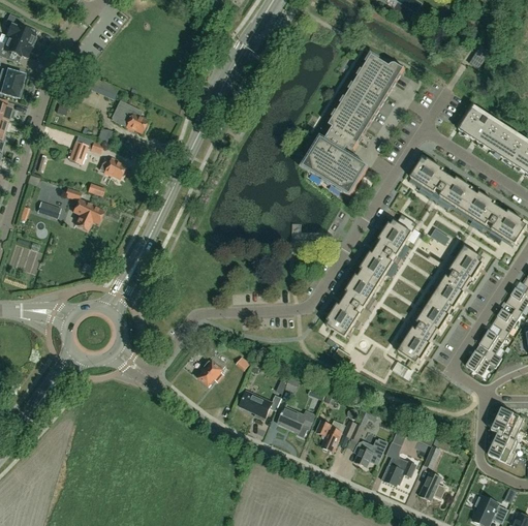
[(5,34),(31,45),(29,44),(30,42),(32,43),(35,36),(33,35),(34,33),(18,26),(21,19),(8,13),(3,26),(8,28),(5,34)]
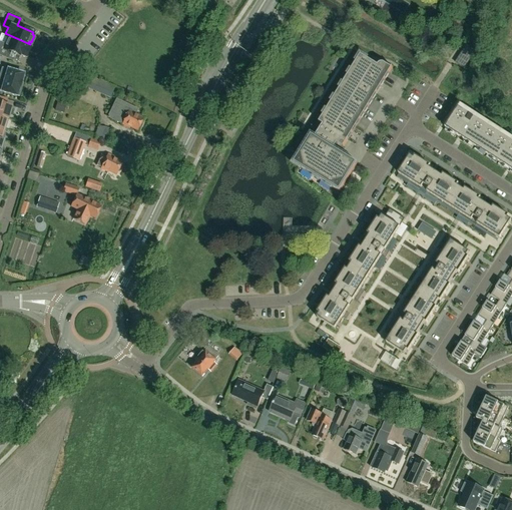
[(30,44),(5,33),(5,34),(7,35),(4,42),(0,40),(0,53),(6,56),(9,49),(19,54),(19,53),(25,55),(30,44)]
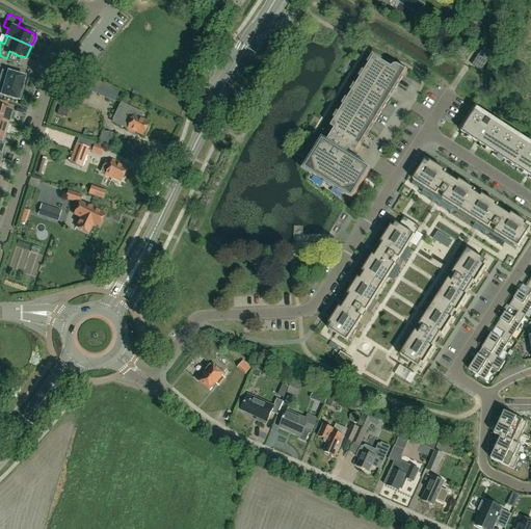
[(477,52),(486,58),(492,51),(481,45),(477,52)]
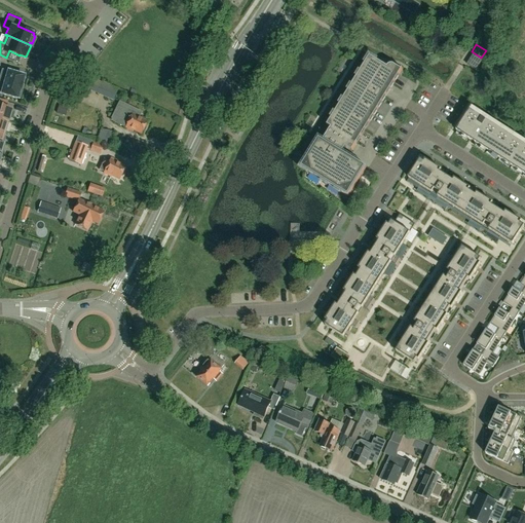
[(348,138),(354,141),(400,67),(391,62),(390,62),(389,62),(388,62),(387,63),(386,63),(385,64),(385,65),(367,53),(325,123),(329,125),(321,138),(317,136),(299,165),(346,194),(365,164),(349,155),(348,158),(339,153),(344,145),(348,138)]
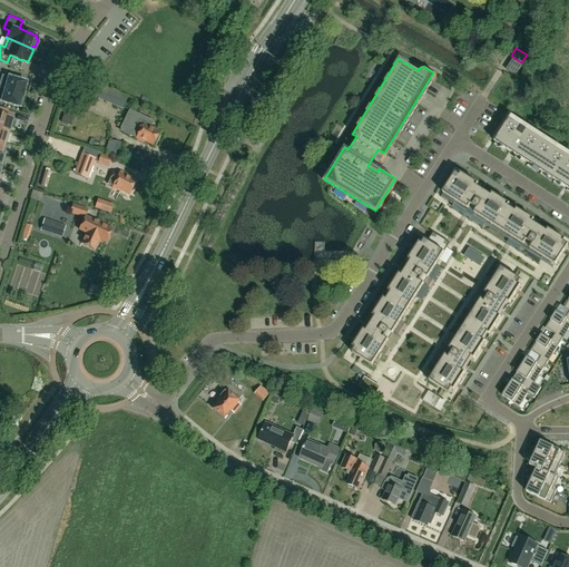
[(0,99),(17,104),(20,104),(22,95),(20,95),(22,88),(21,88),(25,79),(8,75),(7,75),(1,72),(0,76),(0,81),(5,84),(0,99)]
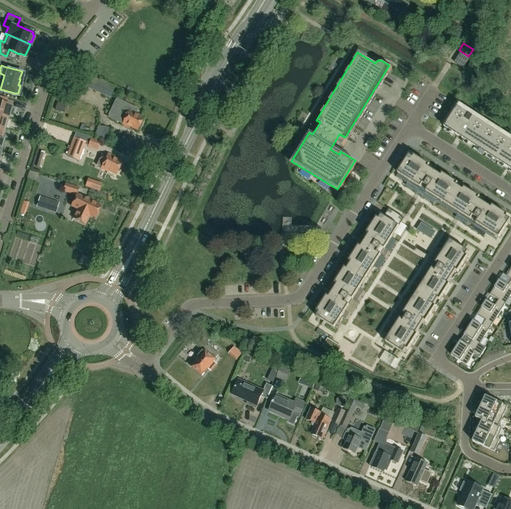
[(85,85),(109,95),(114,84),(88,73),(87,76),(77,72),(73,82),(84,87),(85,85)]
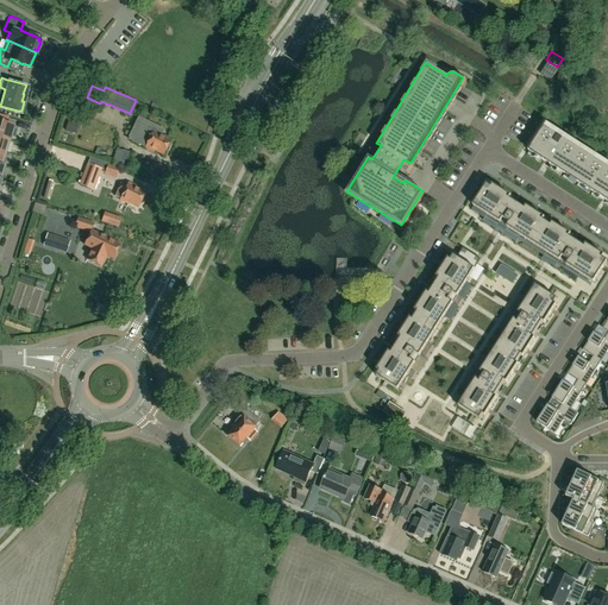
[(508,109),(516,113),(522,101),(514,98),(508,109)]
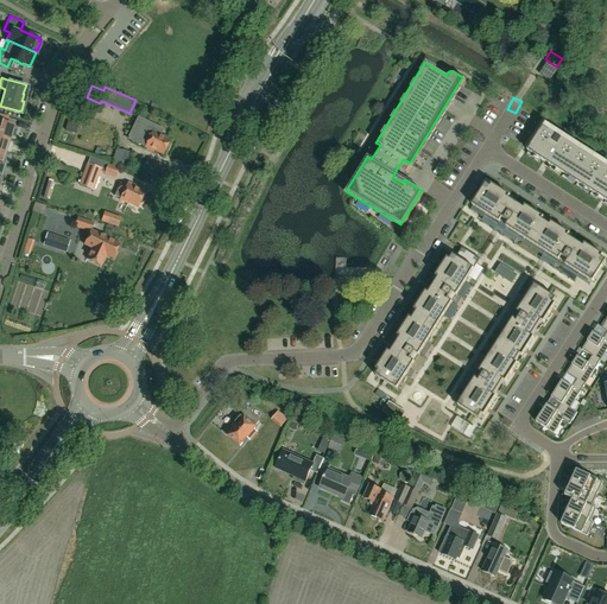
[(162,127),(140,116),(136,114),(126,135),(131,138),(144,145),(143,145),(151,148),(152,147),(162,152),(169,138),(159,133),(162,127)]
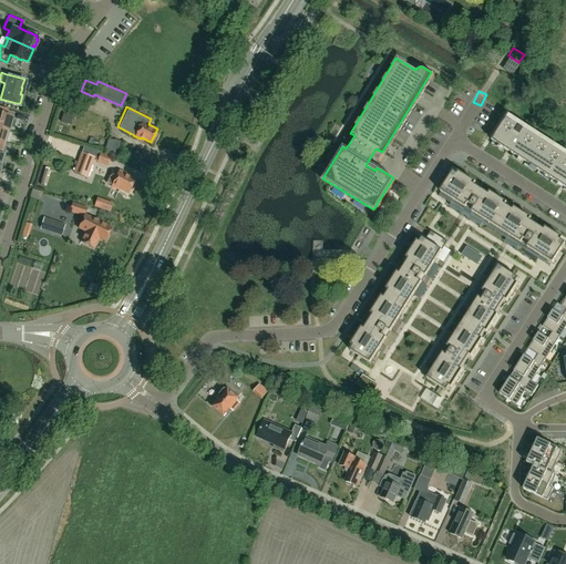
[(0,124),(8,127),(8,126),(11,115),(0,111),(0,124)]
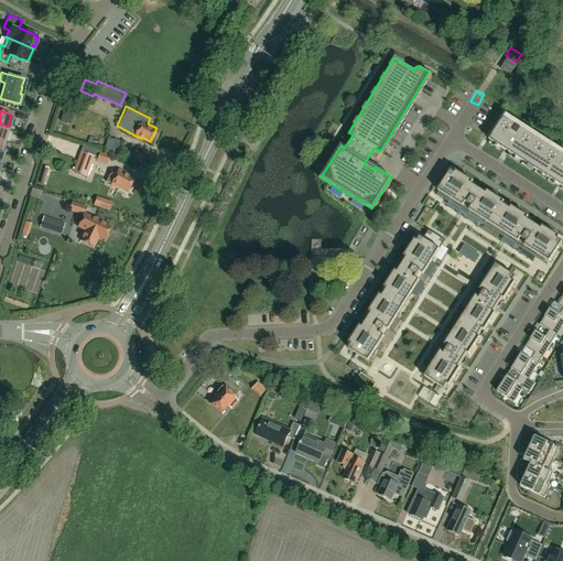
[(501,115),(488,137),(500,146),(501,143),(507,147),(506,149),(562,183),(562,148),(561,151),(501,115)]
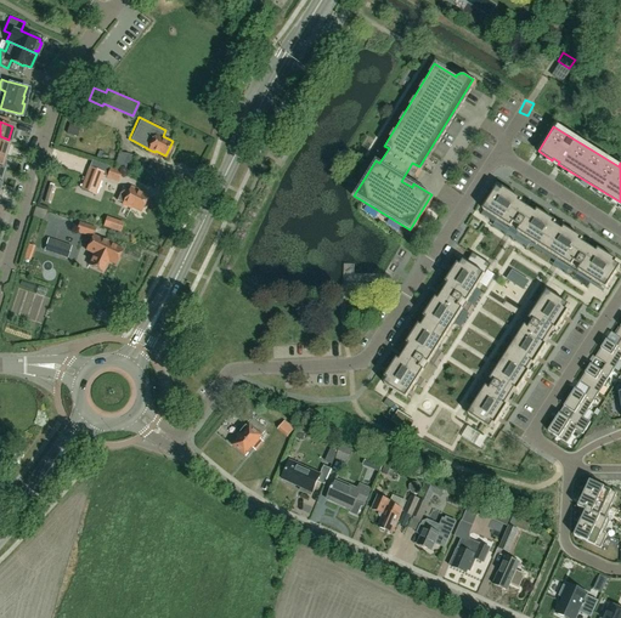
[(122,143),(120,157),(135,158),(136,145),(122,143)]
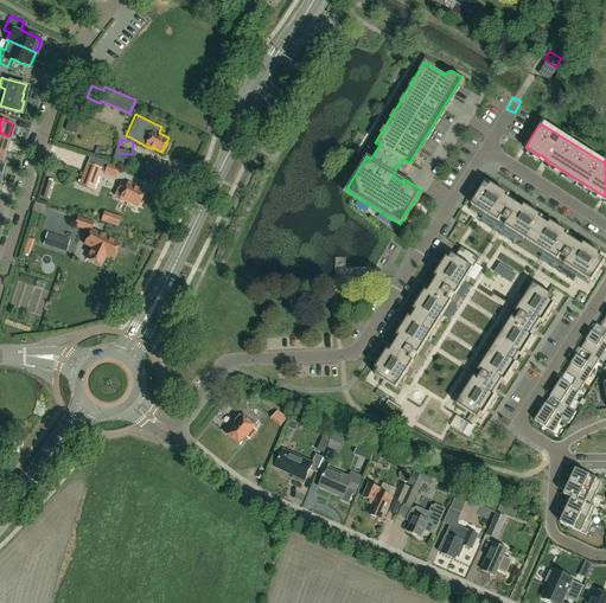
[(85,160),(77,181),(93,187),(100,165),(85,160)]
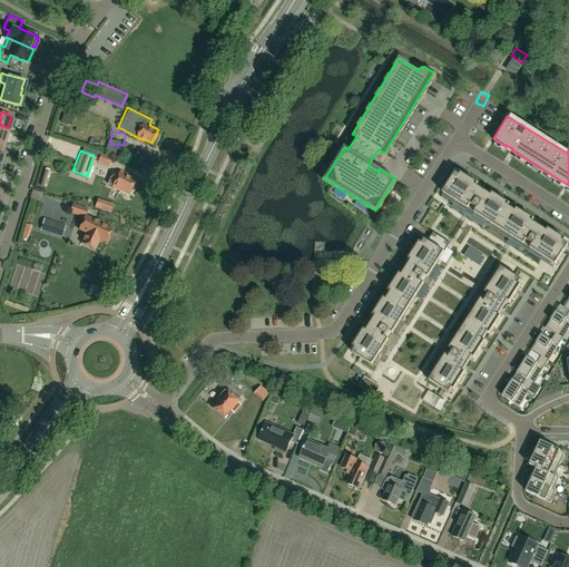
[(110,155),(99,152),(96,160),(108,164),(110,155)]
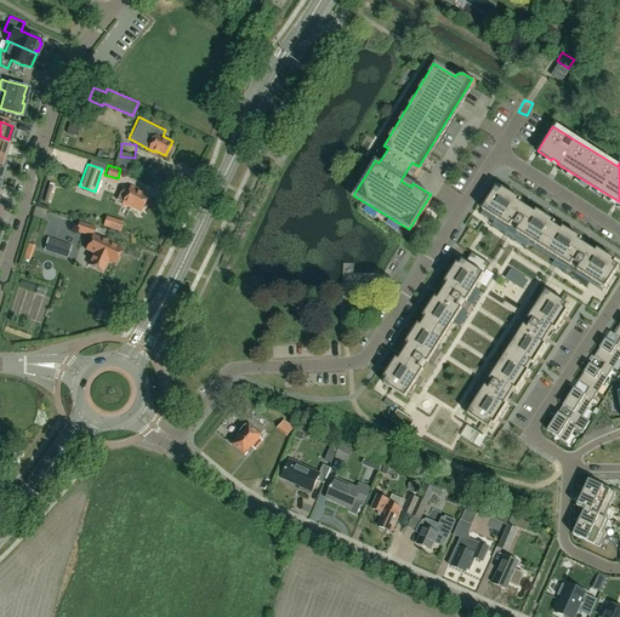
[(128,187),(121,184),(115,196),(121,200),(121,201),(129,205),(130,204),(140,209),(147,193),(137,189),(137,187),(129,183),(128,187)]
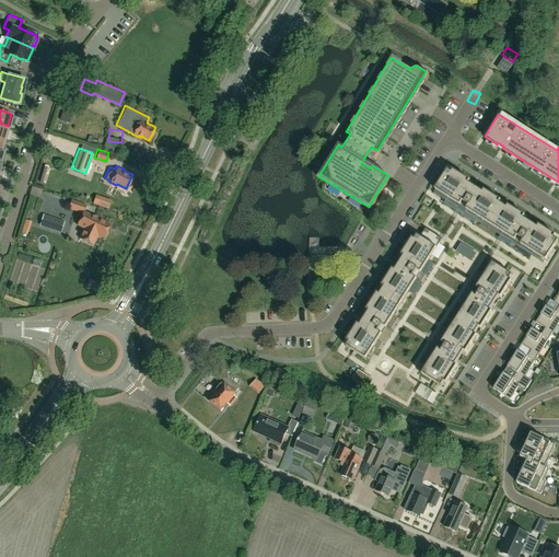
[(505,205),(498,200),(500,198),(482,187),(481,189),(467,181),(468,178),(452,167),(451,170),(446,167),(433,187),(545,257),(557,238),(552,235),(555,233),(537,222),(536,224),(522,216),(524,213),(507,202),(505,205)]
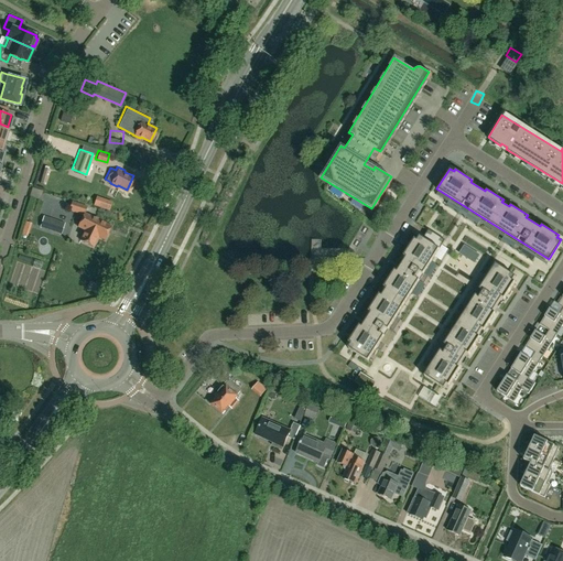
[(550,194),(561,201),(562,195),(562,190),(555,185),(550,194)]
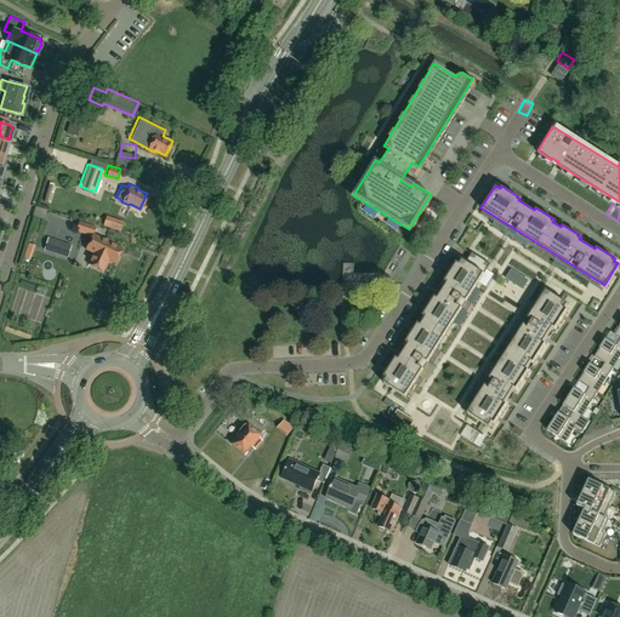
[(114,216),(104,213),(102,222),(112,226),(114,216)]
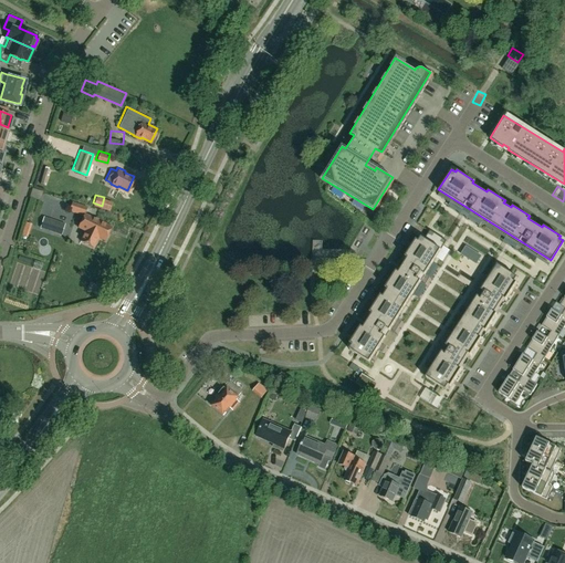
[(83,211),(84,211),(86,205),(71,199),(69,208),(83,212),(83,211)]
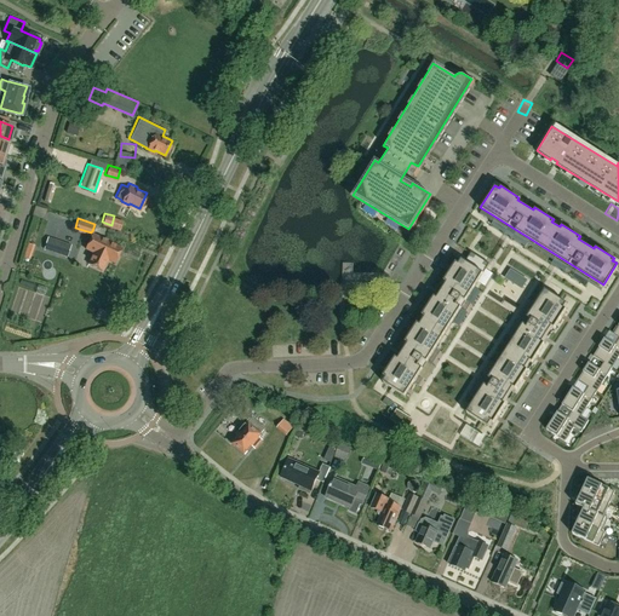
[(103,237),(92,231),(91,231),(91,232),(85,246),(114,260),(121,246),(112,241),(112,240),(104,236),(103,237)]
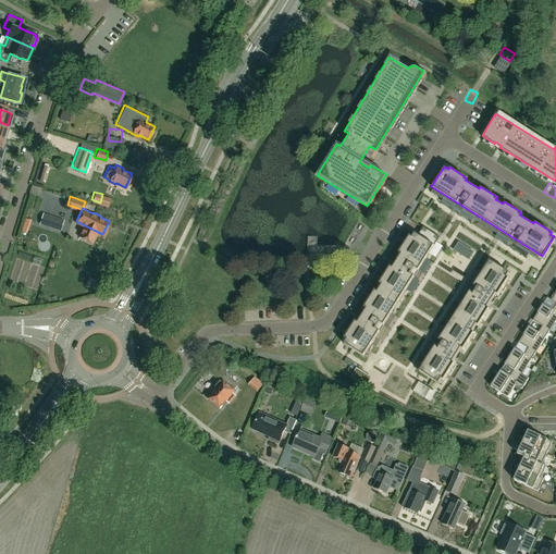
[(63,218),(41,211),(38,222),(59,229),(63,218)]
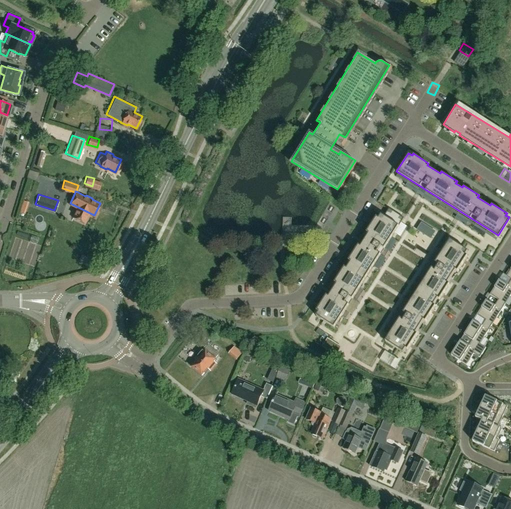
[(24,212),(27,201),(23,199),(19,211),(24,212)]
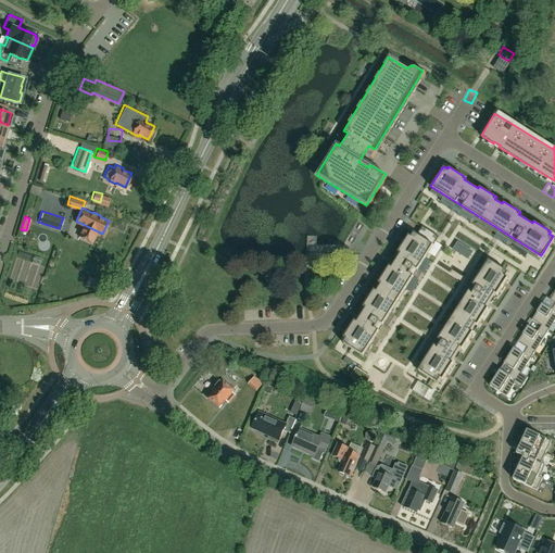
[(362,353),(438,235),(432,231),(432,233),(429,230),(429,229),(421,224),(416,233),(413,231),(411,235),(408,234),(398,251),(400,252),(390,266),(388,264),(378,281),(380,283),(376,289),(374,288),(363,305),(365,306),(355,321),(353,318),(343,336),(345,337),(342,341),(362,353)]
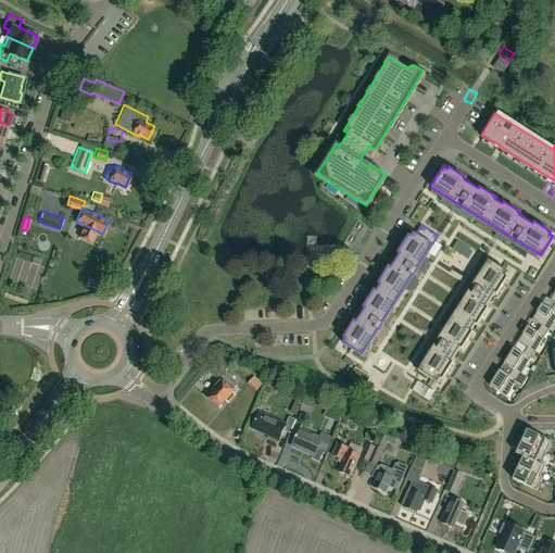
[(467,259),(472,251),(457,240),(452,249),(467,259)]
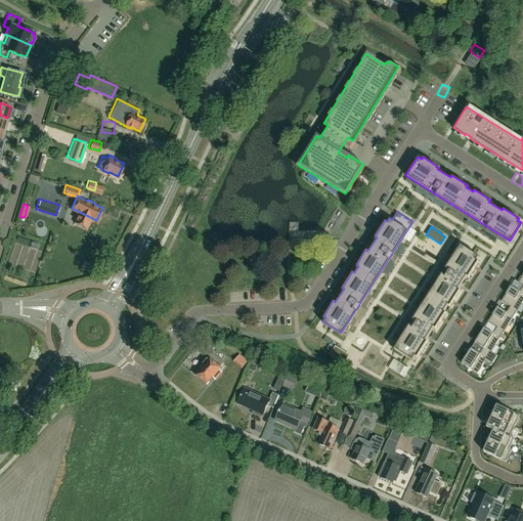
[(447,304),(449,305),(459,289),(456,288),(466,274),(468,276),(477,260),(475,259),(478,255),(472,251),(460,244),(393,347),(411,359),(415,355),(417,356),(427,340),(424,339),(433,326),(435,328),(445,311),(442,310),(447,304)]
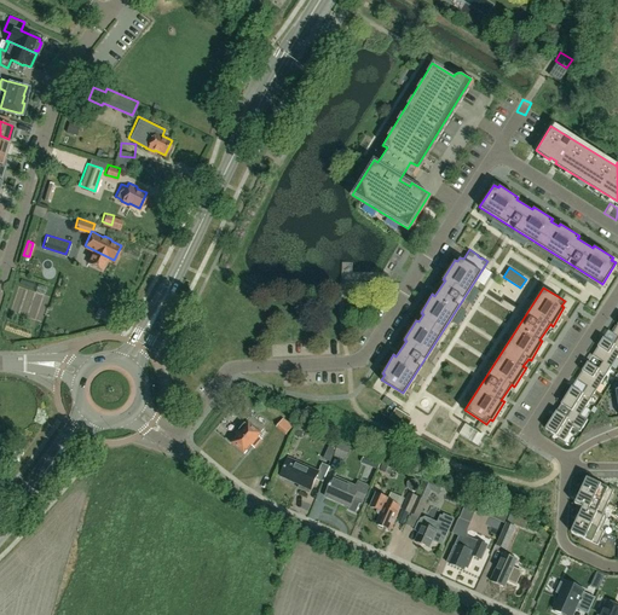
[(617,320),(616,324),(614,323),(611,329),(612,330),(612,331),(607,328),(607,329),(617,335),(617,320)]
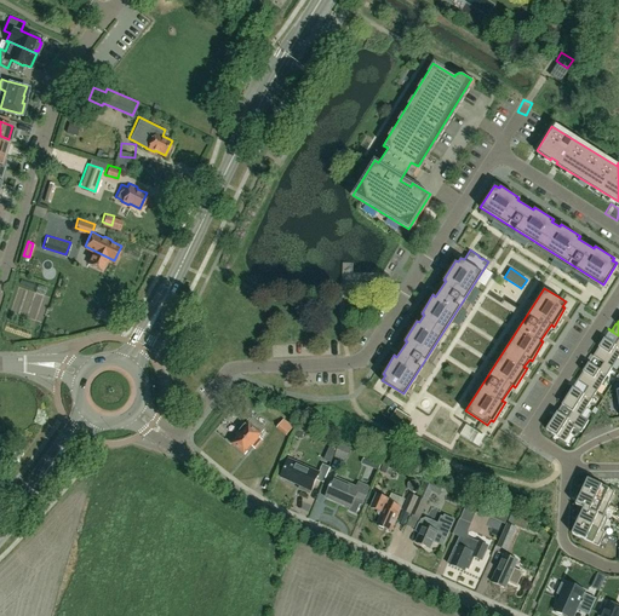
[(611,364),(618,351),(618,335),(613,343),(603,337),(592,353),(602,360),(611,364)]
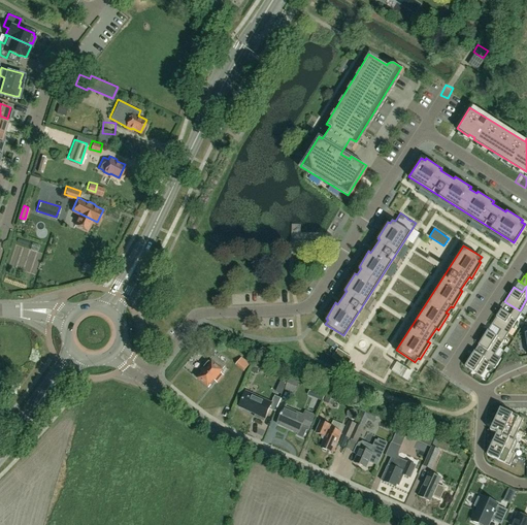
[(513,306),(508,313),(500,307),(491,322),(499,328),(499,327),(506,332),(520,310),(513,306)]
